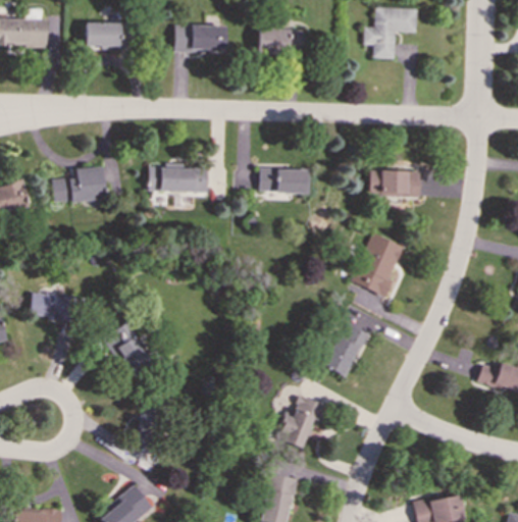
[(418,8),(375,6),(375,27),(365,27),(364,44),(374,44),(373,57),(396,58),(396,31),(417,32),(418,8)]
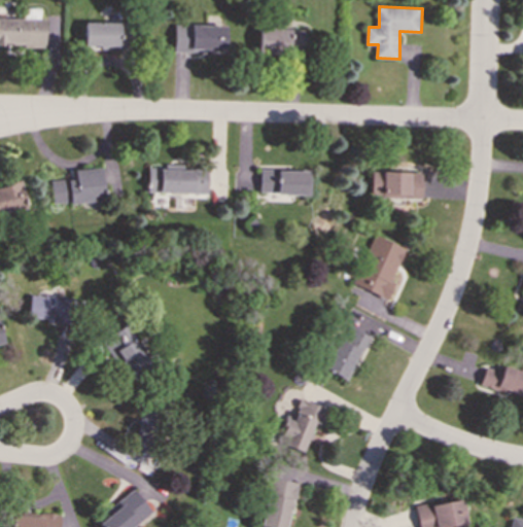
[(47,19),(0,18),(0,45),(46,46),(47,19)]
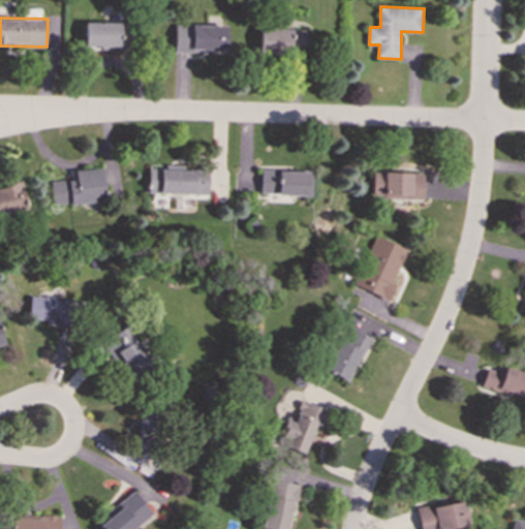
[(87,49),(133,50),(133,23),(87,22),(87,49)]
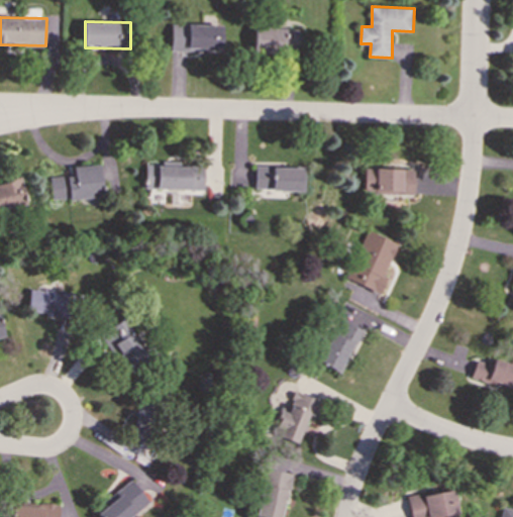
[(173,50),(224,50),(224,25),(173,24),(173,50)]
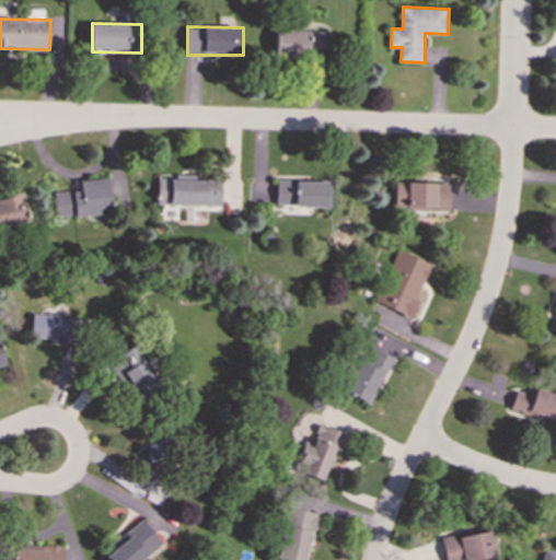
[(326,31),(278,30),(277,56),(325,57),(326,31)]
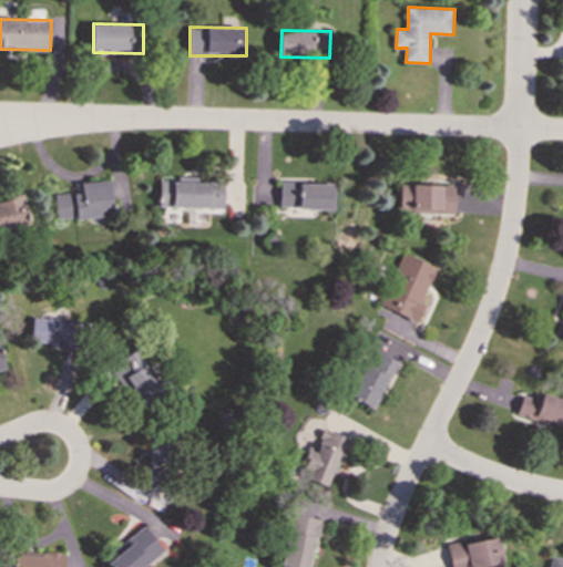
[(83,183),(83,193),(58,194),(59,219),(114,216),(112,181),(83,183)]
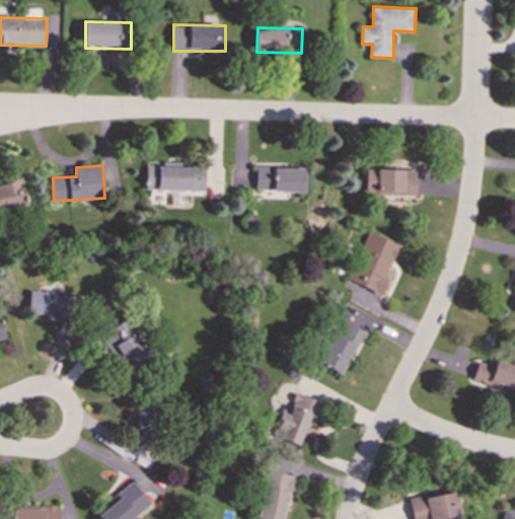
[(207,166),(148,165),(148,191),(155,191),(155,204),(168,204),(168,191),(207,191),(207,166)]
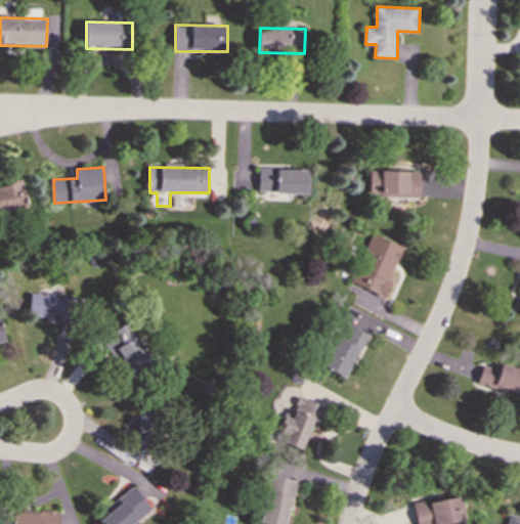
[(311,169),(261,168),(261,192),(311,193),(311,169)]
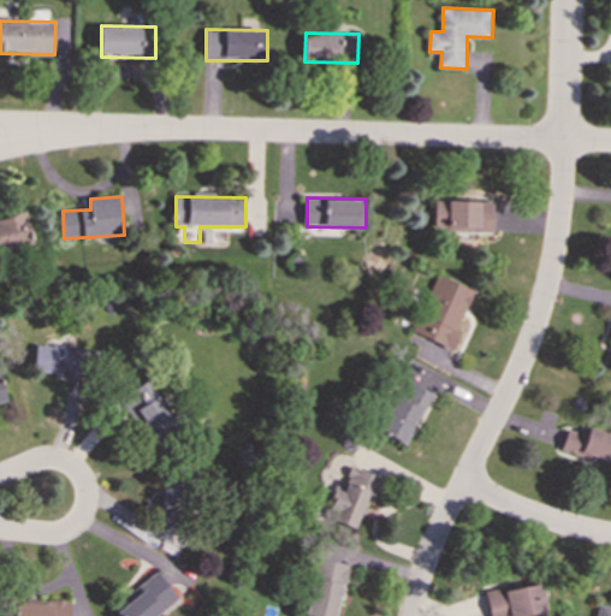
[(496,202),(437,200),(435,230),(494,232),(496,202)]
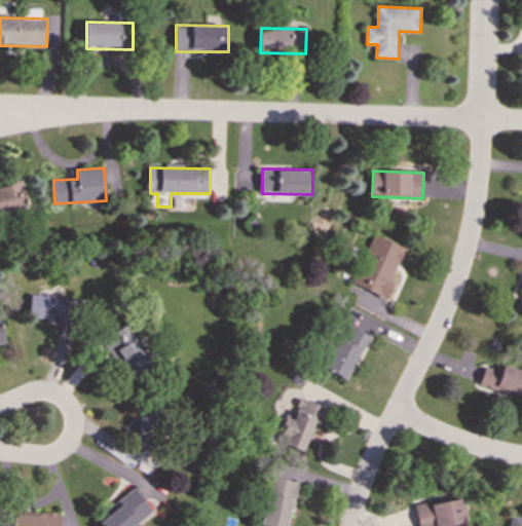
[(0,215),(28,210),(23,184),(0,188),(0,215)]
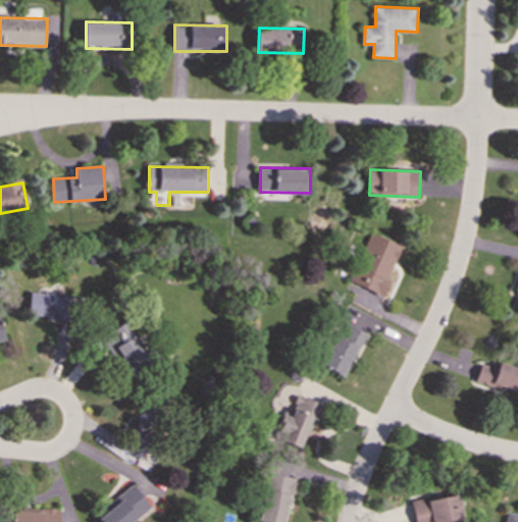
[(386,296),(393,280),(391,279),(404,245),(372,232),(353,282),(386,296)]
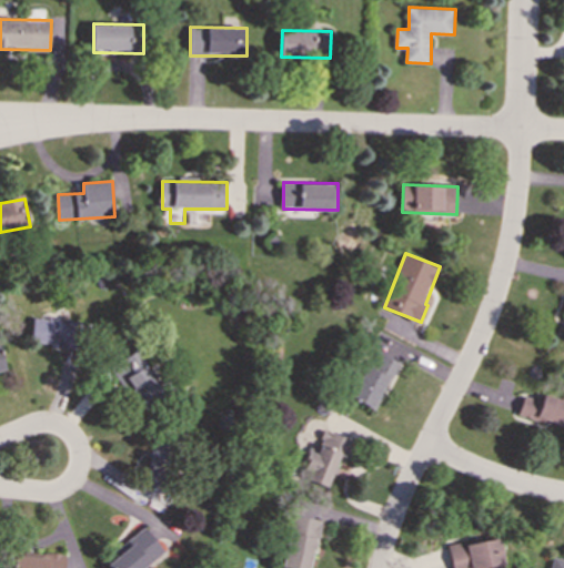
[(34,343),(77,347),(80,322),(37,317),(34,343)]
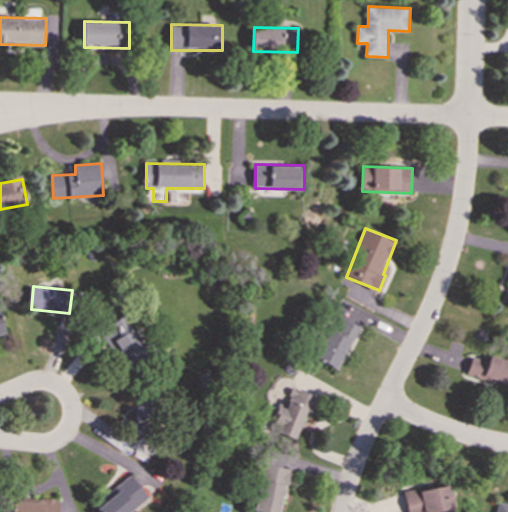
[(127,368),(149,356),(127,315),(104,327),(127,368)]
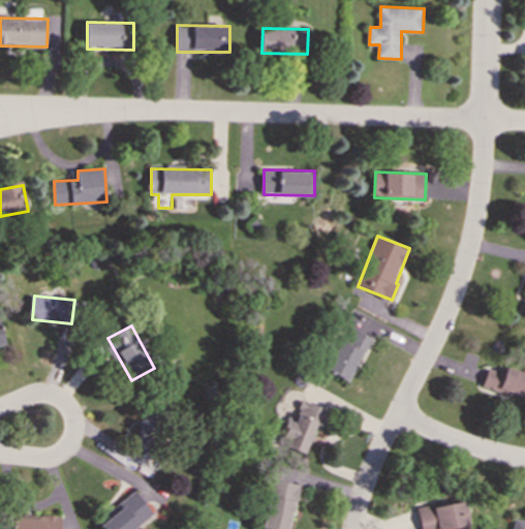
[(342,338),(328,372),(353,382),(372,336),(354,330),(349,341),(342,338)]
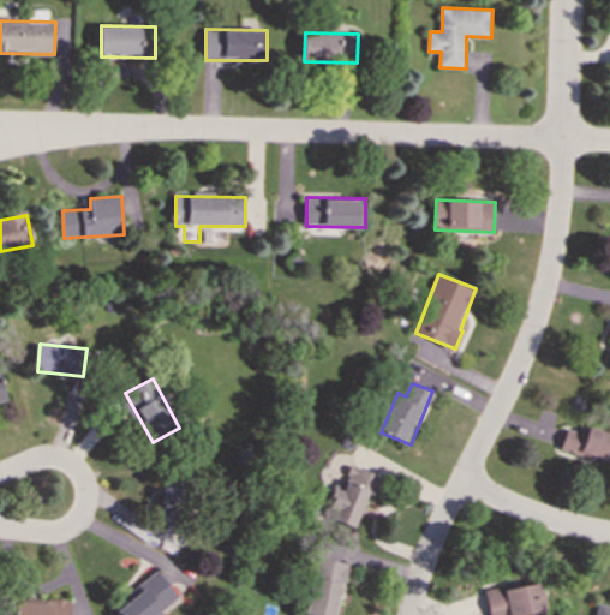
[(562,451),(609,461),(609,433),(581,427),(580,431),(567,429),(562,451)]
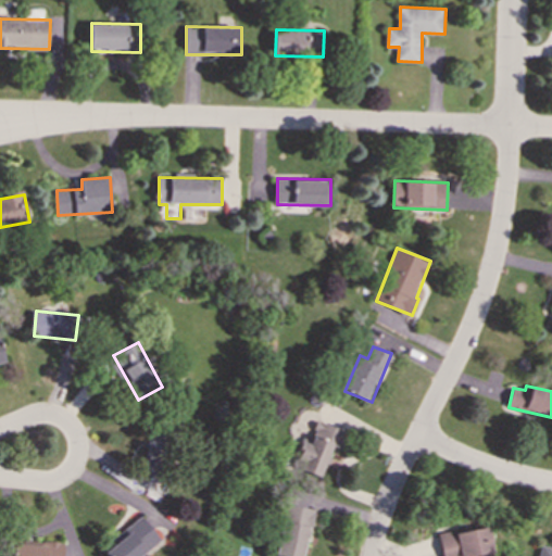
[(323,477),(331,445),(343,449),(349,430),(318,421),(312,443),(303,441),(298,459),(304,462),(302,470),(323,477)]
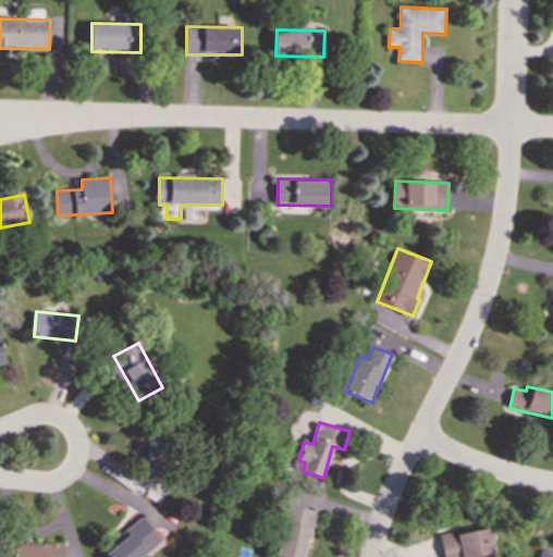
[(149,429),(147,478),(172,479),(174,430),(149,429)]
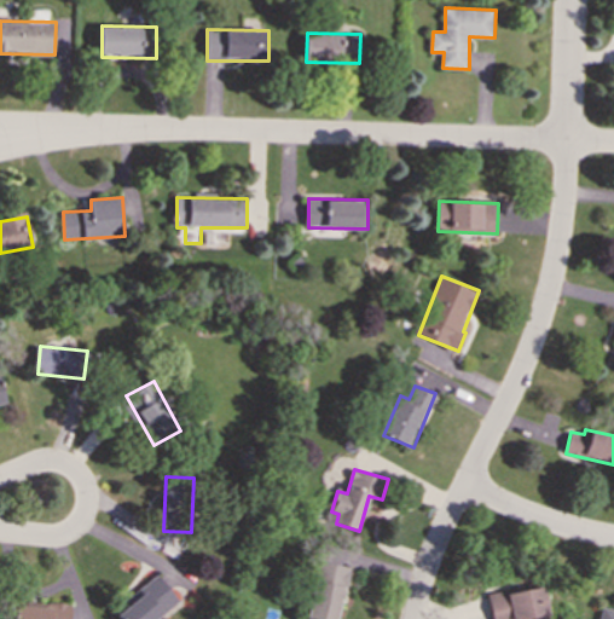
[(340,618),(349,567),(319,561),(308,618),(340,618)]
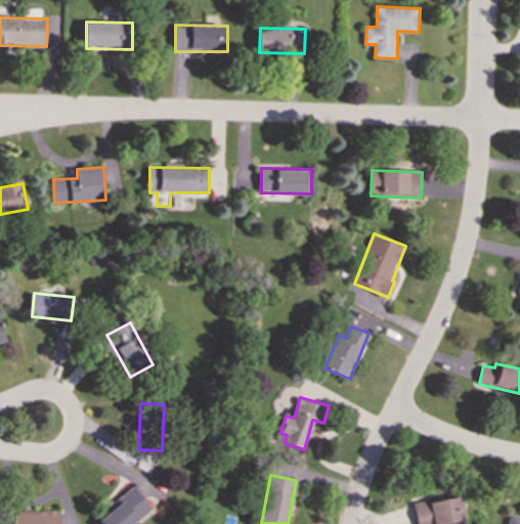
[(99,523),(133,523),(153,508),(134,486),(95,518),(99,523)]
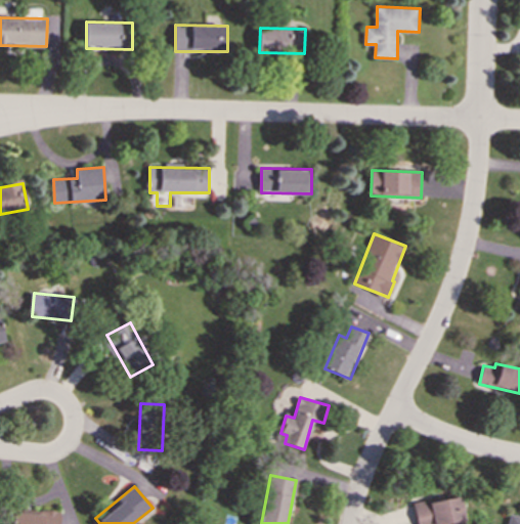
[(418,523),(442,523),(466,521),(462,496),(416,503),(418,523)]
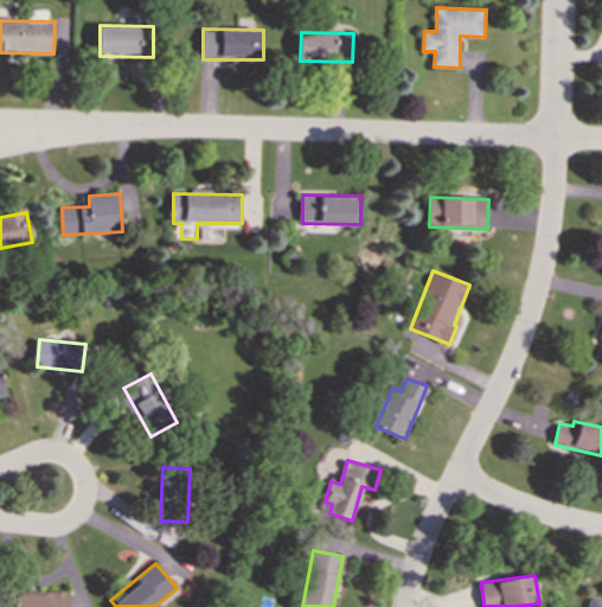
[(70,606),(71,593),(17,592),(17,606),(70,606)]
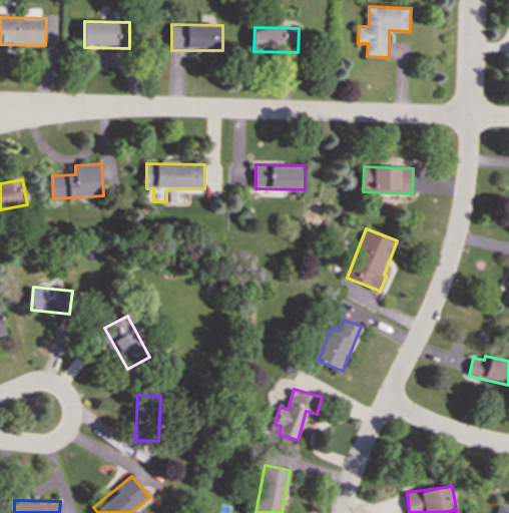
[(508,503),(499,502),(497,512),(508,512),(508,503)]
